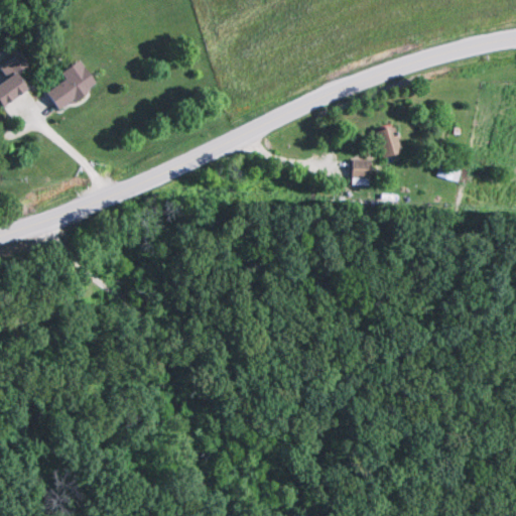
[(63,76),(67,79),(47,94),(62,113),(101,84),(83,60),(63,76)]
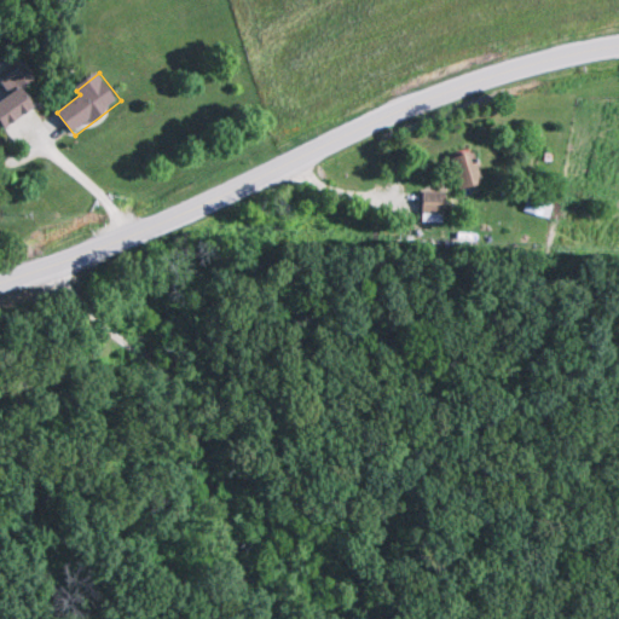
[(39,106),(23,85),(0,102),(0,122),(6,131),(39,106)]
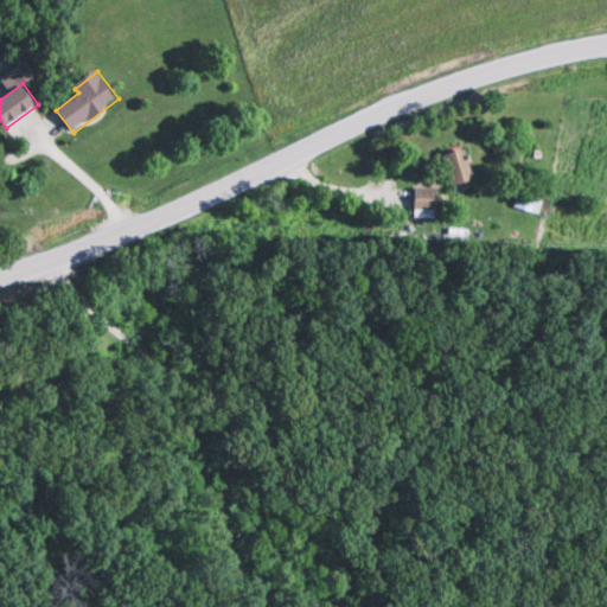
[(446,157),(457,190),(479,183),(468,149),(446,157)]
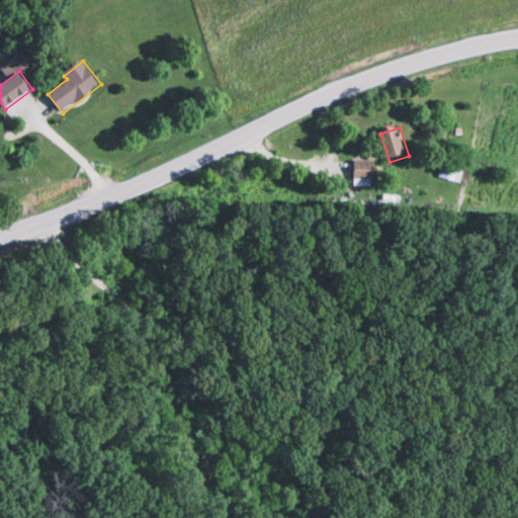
[(462,183),(466,163),(445,158),(441,178),(462,183)]
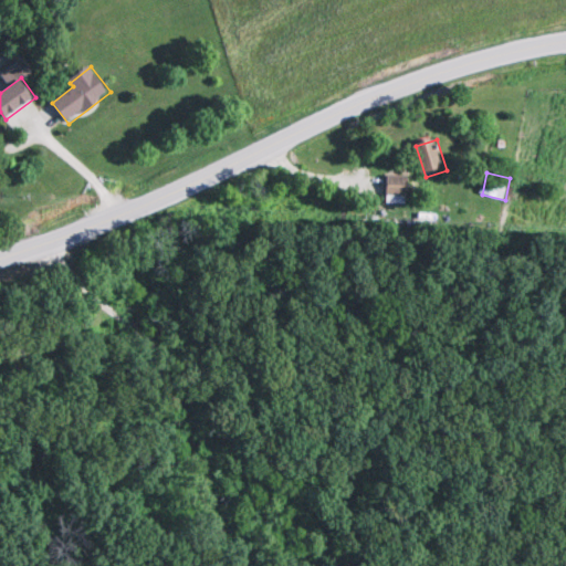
[(410,177),(387,177),(387,205),(410,205),(410,177)]
